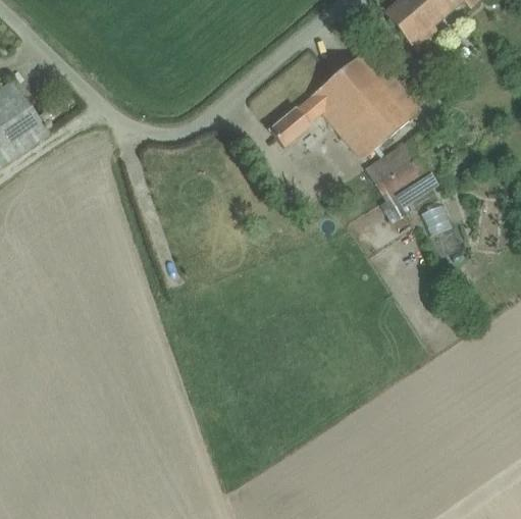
[(399,28),(419,52),(440,33),(434,24),(464,1),(469,8),(471,6),(478,0),(399,0),(385,12),(399,28)]
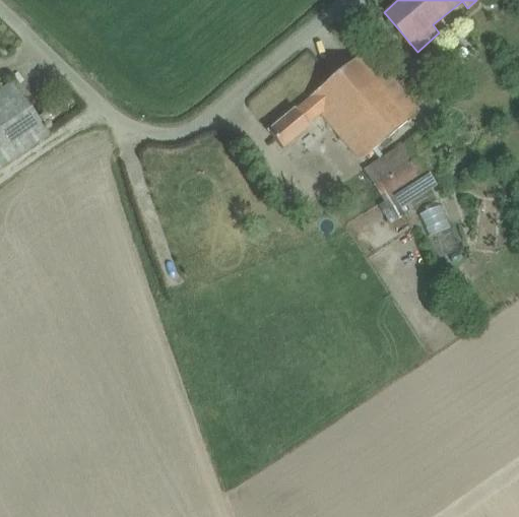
[(268,129),(281,145),(282,146),(309,125),(307,123),(320,112),(360,158),(418,110),(379,63),(366,48),(308,97),(309,98),(295,109),(295,108),(268,129)]
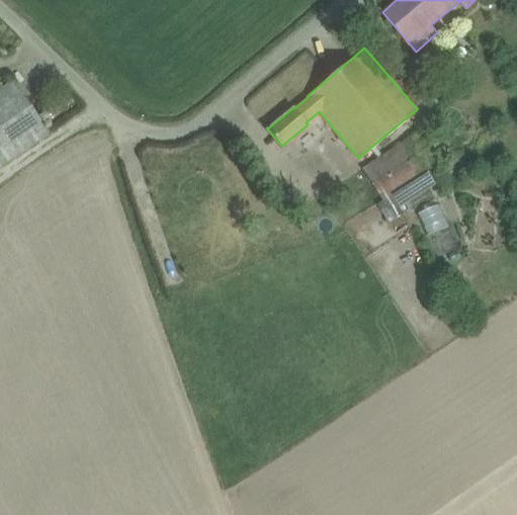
[(0,164),(32,142),(49,131),(13,79),(0,87),(0,164)]
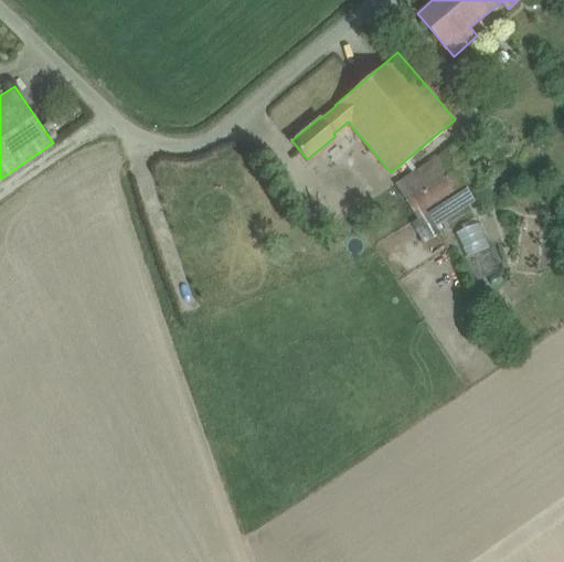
[(424,241),(439,231),(427,211),(480,177),(457,141),(395,182),(417,216),(411,221),(424,241)]
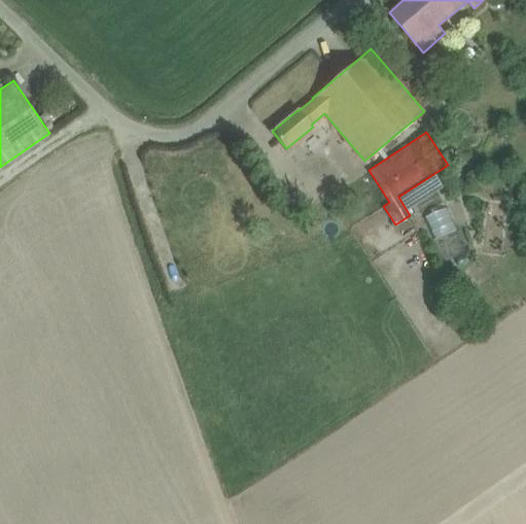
[(445,243),(463,237),(454,210),(435,216),(445,243)]
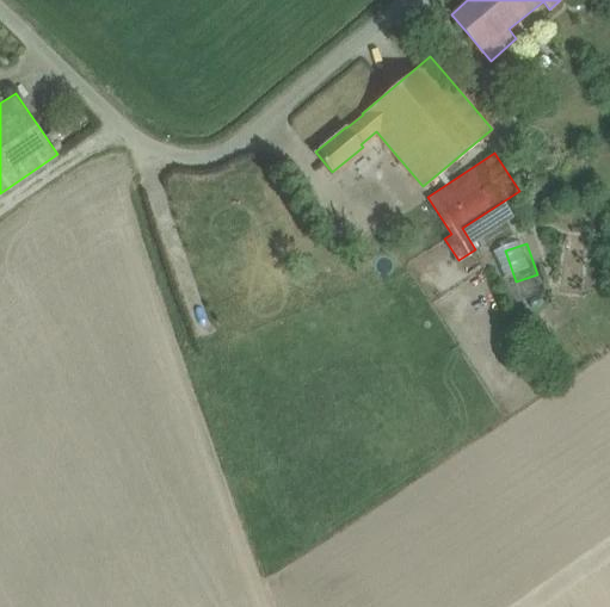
All buildings are outlined.
